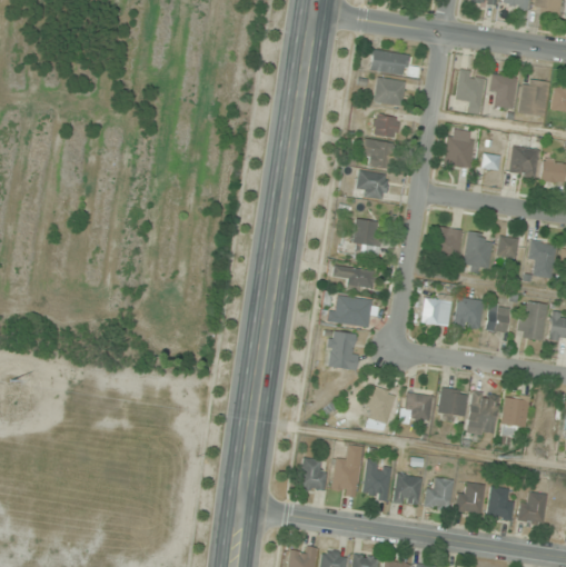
[(535,0),(534,10),(560,13),(562,0),(535,0)]
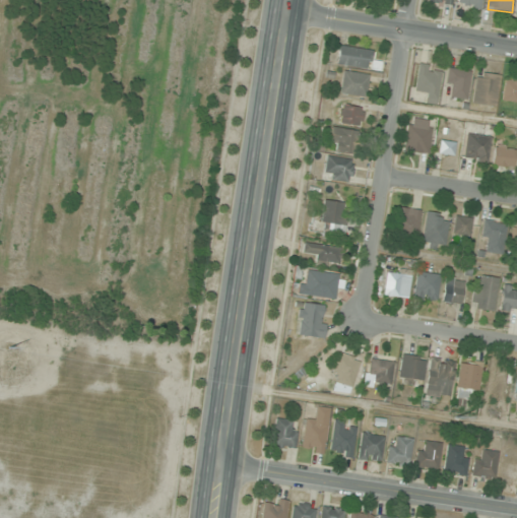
[(340,66),(374,64),(373,46),(339,47),(340,66)]
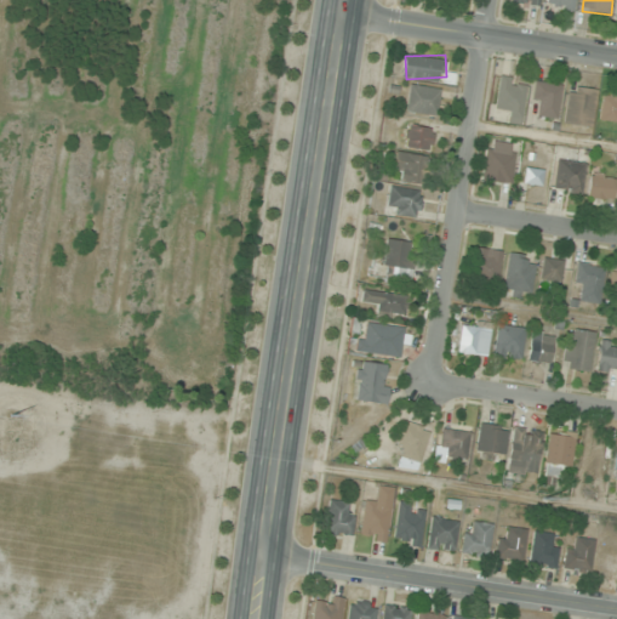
[(529,79),(502,75),(497,109),(524,114),(529,79)]
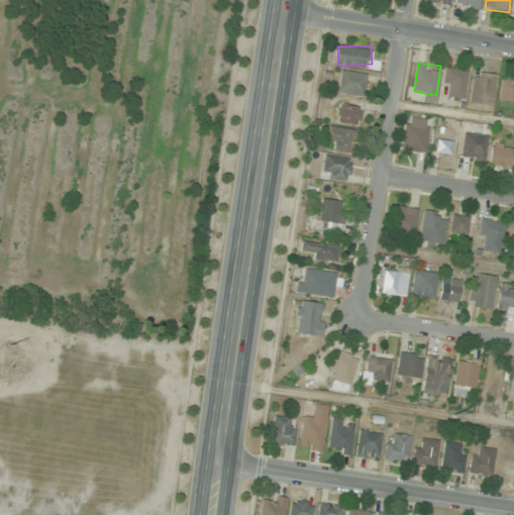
[(467,96),(470,69),(447,66),(444,94),(467,96)]
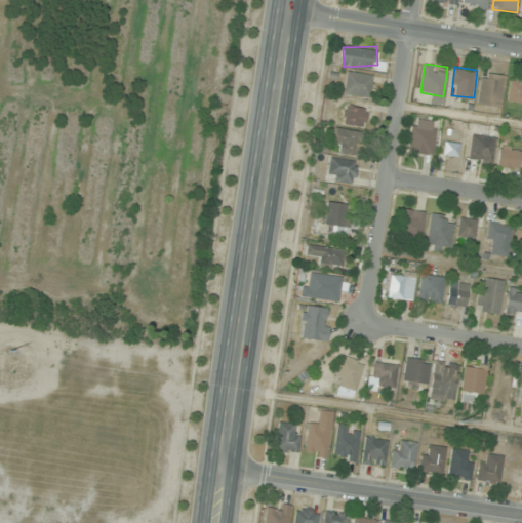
[(345,91),(372,96),(375,74),(349,70),(345,91)]
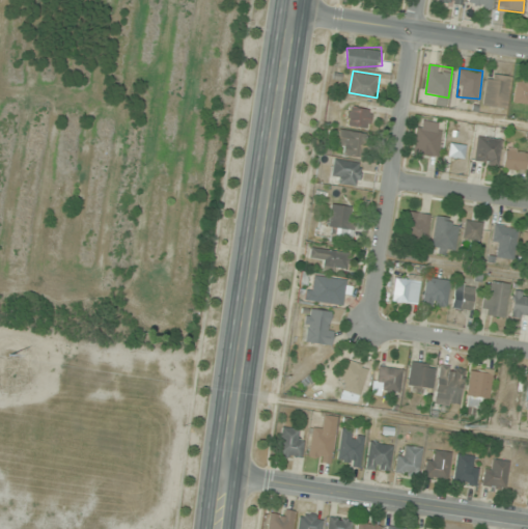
[(483,103),(506,108),(512,77),(490,72),(483,103)]
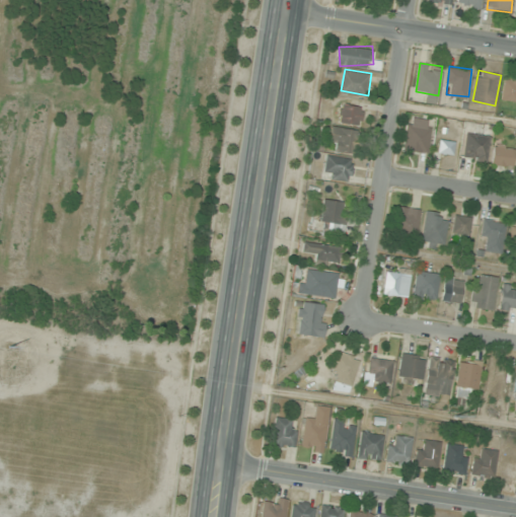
[(515,78),(505,77),(504,99),(515,99),(515,78)]
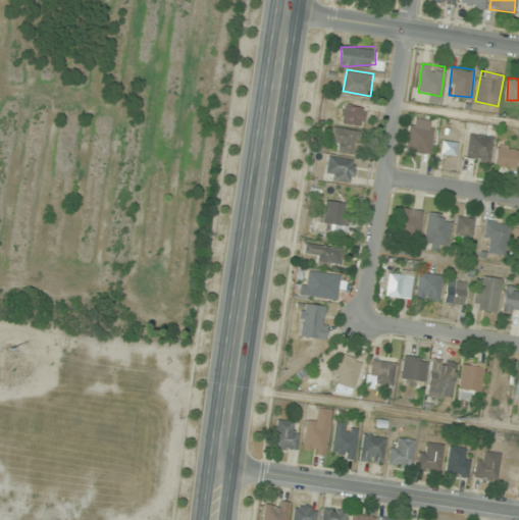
[(367,107),(345,102),(341,120),(363,125),(367,107)]
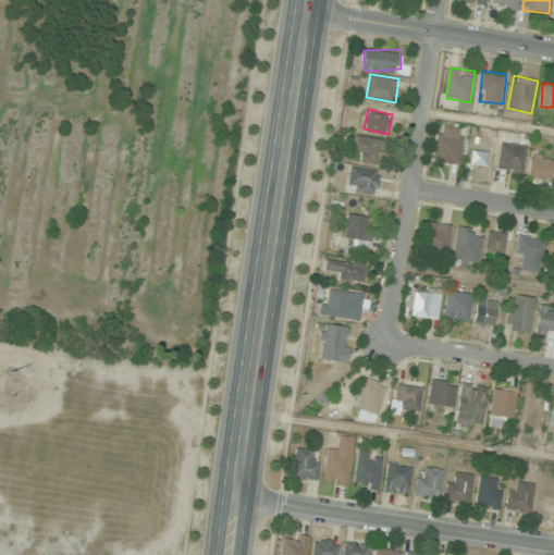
[(462,162),(464,126),(438,125),(436,161),(462,162)]
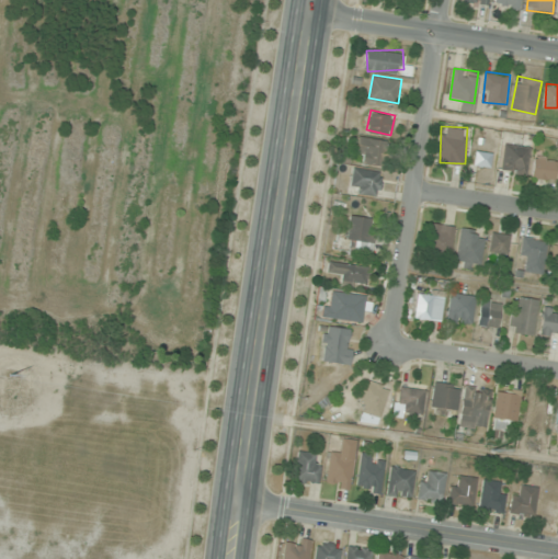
[(364,152),(364,162),(385,164),(388,139),(360,136),(357,151),(364,152)]
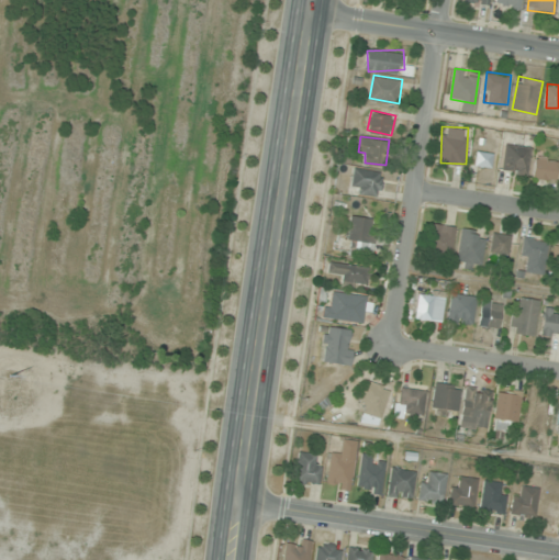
[(533,147),(506,143),(503,169),(528,172),(533,147)]
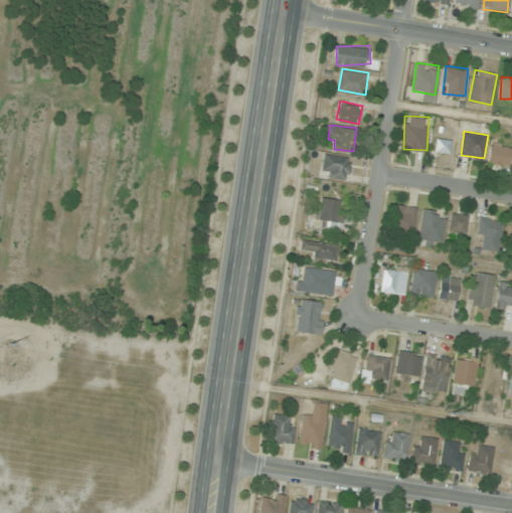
[(451,152),(453,140),(438,138),(436,150),(451,152)]
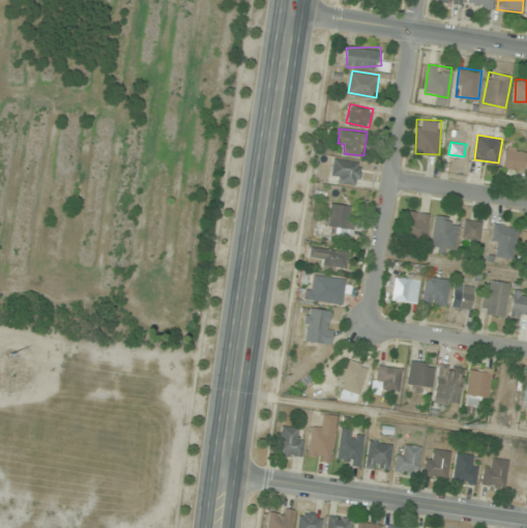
[(524,169),(526,150),(505,148),(503,167),(524,169)]
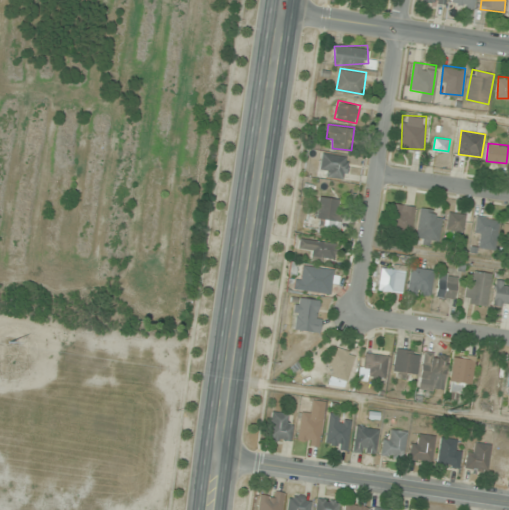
[(346,178),(350,156),(324,151),(320,173),(346,178)]
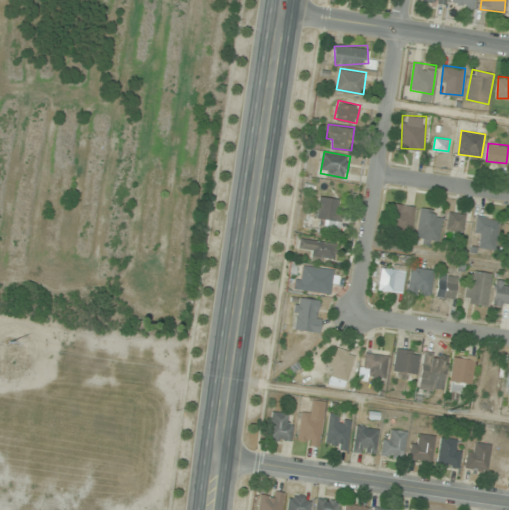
[(341,226),(342,197),(319,196),(319,226),(341,226)]
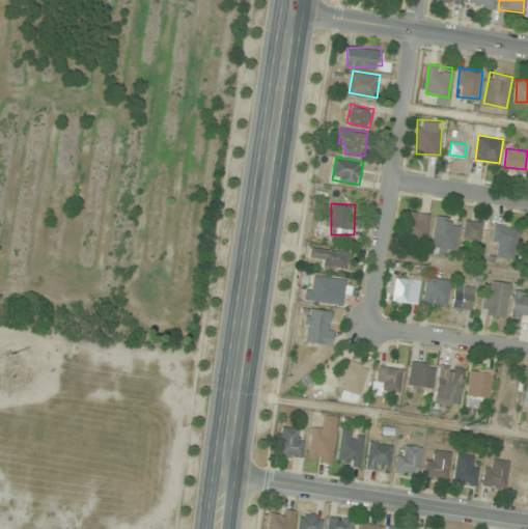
[(432,213),(408,210),(404,235),(427,240),(432,213)]
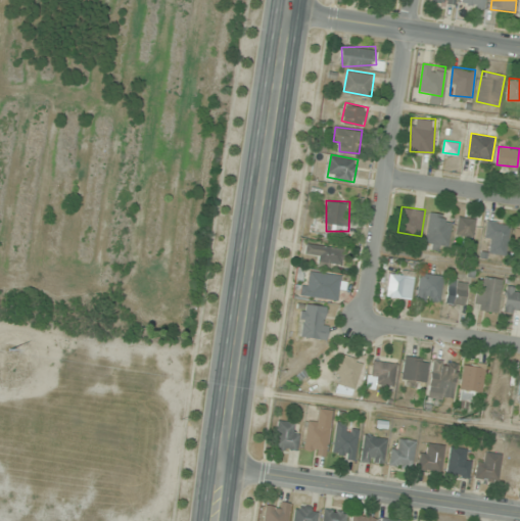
[(451,214),(428,214),(428,247),(451,247),(451,214)]
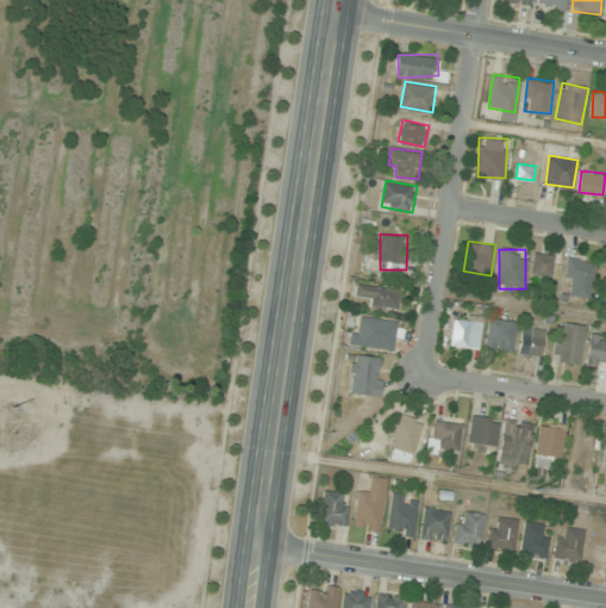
[(532,273),(553,275),(555,254),(535,252),(532,273)]
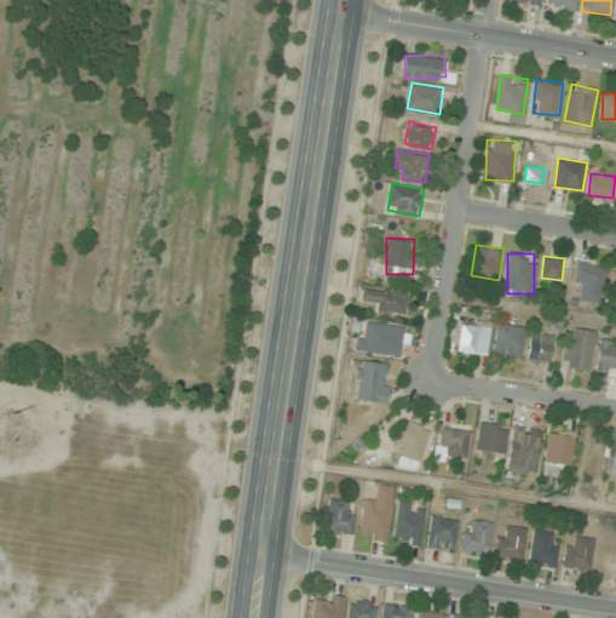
[(581,285),(579,298),(599,302),(605,264),(577,259),(574,284),(581,285)]
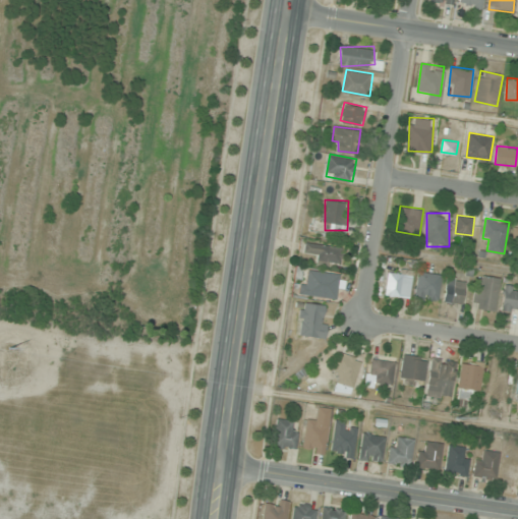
[(413,270),(400,267),(399,273),(390,271),(386,293),(408,297),(413,270)]
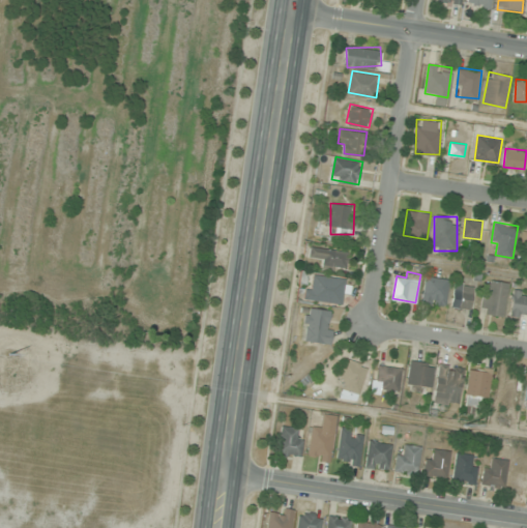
[(347,279),(313,272),(308,297),(342,304),(347,279)]
